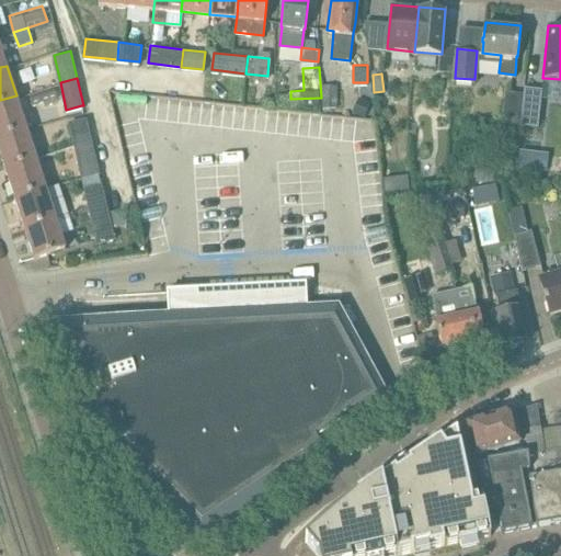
[(336,105),(336,83),(322,82),(322,105),(336,105)]
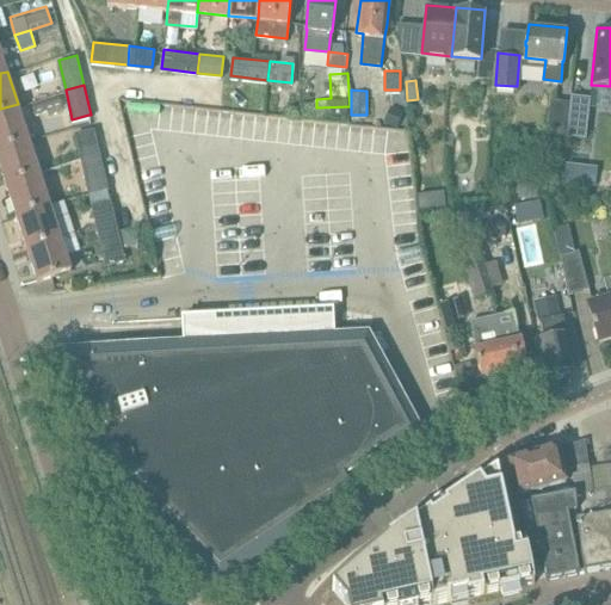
[(571,93),(567,135),(586,136),(590,104),(591,94),(571,93)]
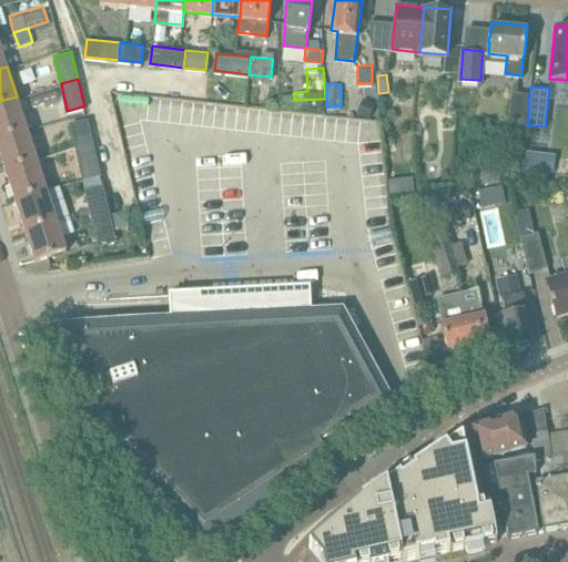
[(513,90),(509,119),(527,121),(529,92),(513,90)]
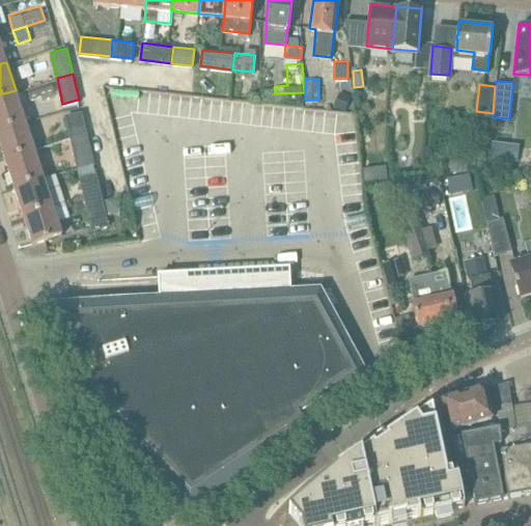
[(16,90),(0,94),(0,126),(25,118),(16,90)]
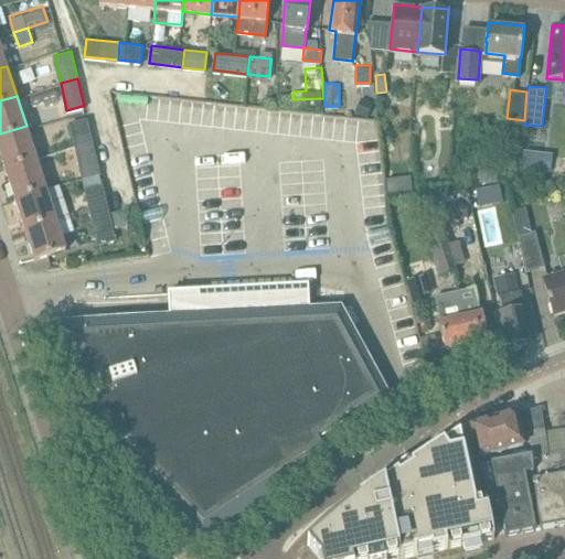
[(75,149),(93,144),(86,117),(70,121),(75,149)]
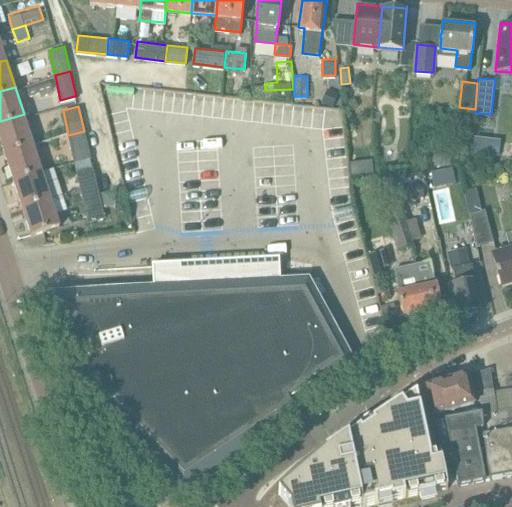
[(24,114),(0,121),(0,136),(4,150),(32,141),(24,114)]
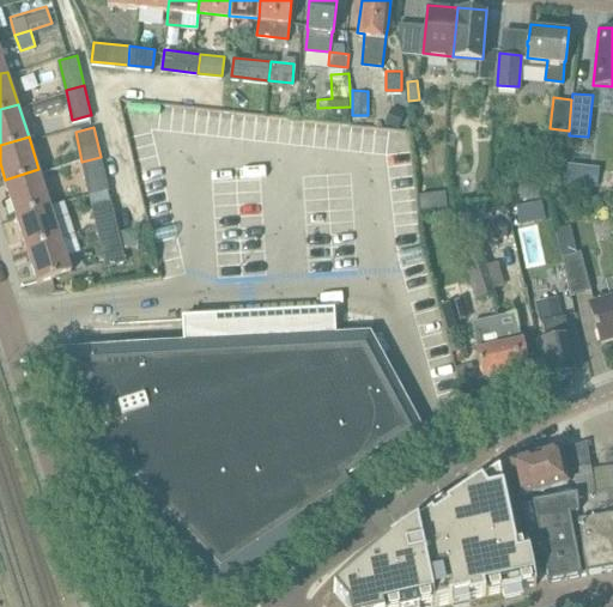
[(82,162),(89,192),(108,187),(101,157),(82,162)]
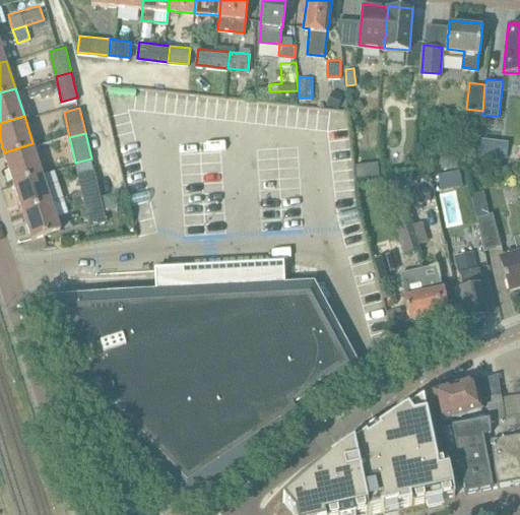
[(33,143),(4,152),(13,181),(42,171),(33,143)]
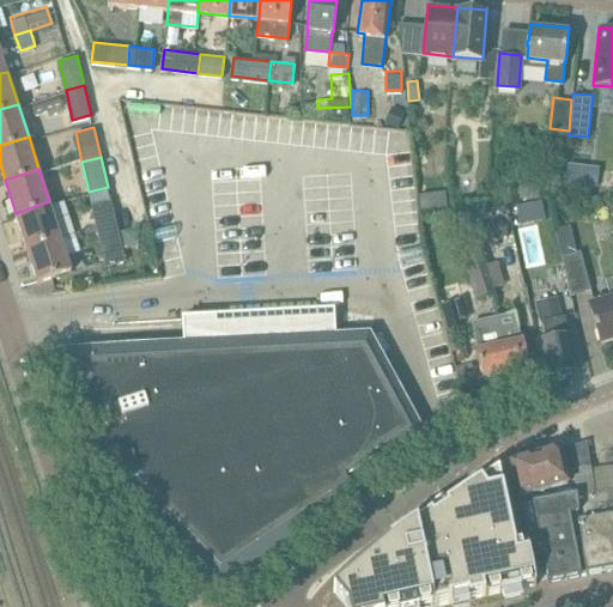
[(525,178),(517,186),(517,196),(540,196),(540,186),(534,178),(525,178)]
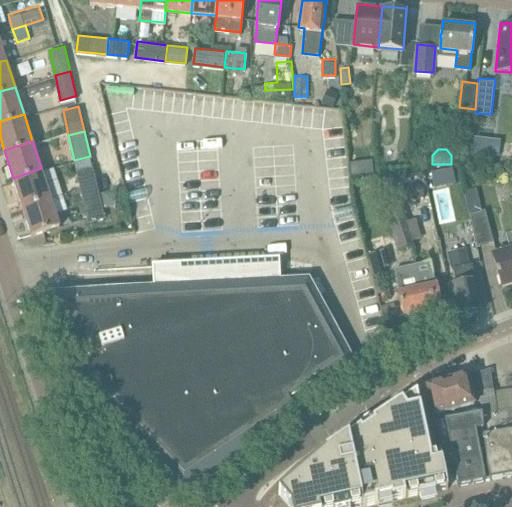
[(83,195),(98,191),(92,167),(77,170),(83,195)]
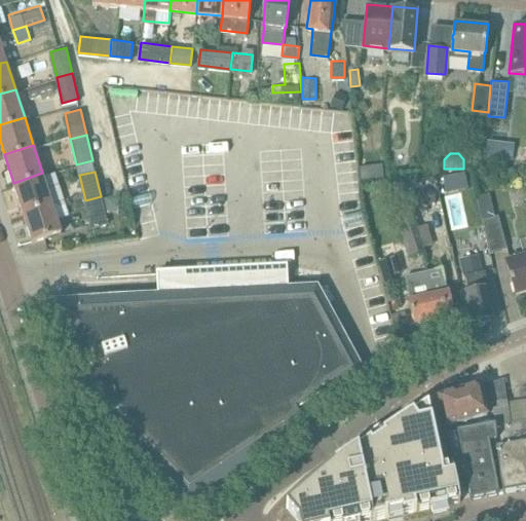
[(42,173),(13,183),(23,211),(51,201),(42,173)]
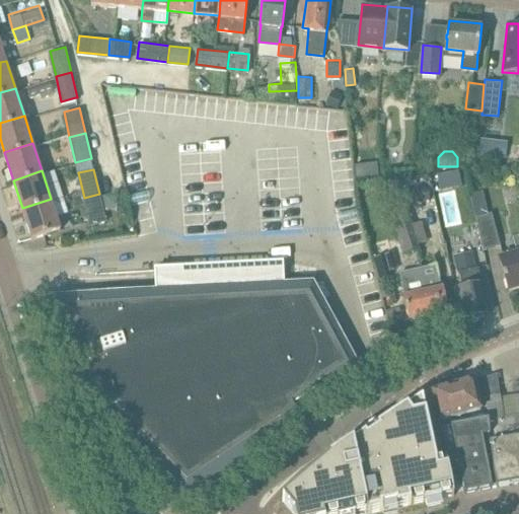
[(479,231),(484,247),(501,243),(492,211),(487,212),(482,189),(470,192),(475,216),(476,216),(479,231)]
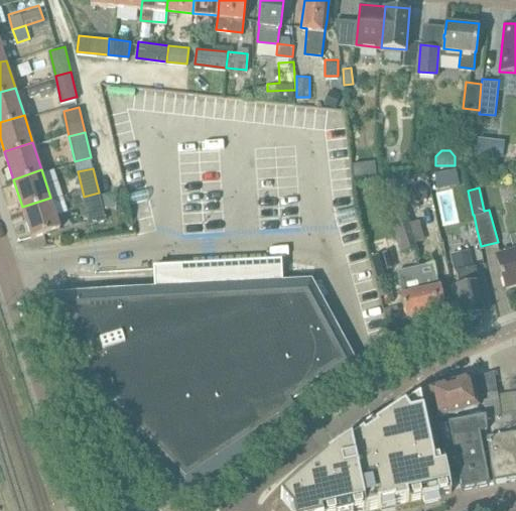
[(105,218),(99,194),(99,193),(84,197),(87,212),(83,212),(85,223),(105,218)]
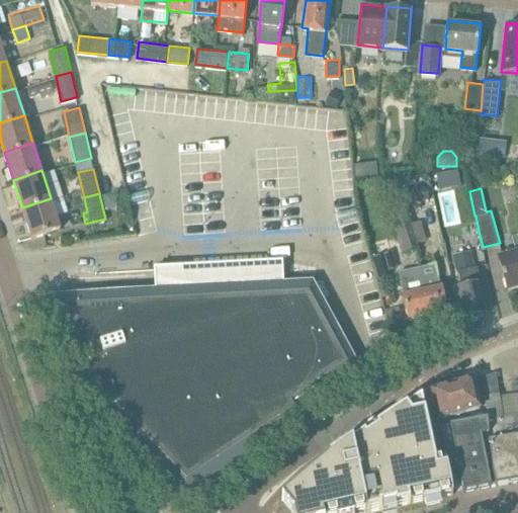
[(51,198),(22,207),(32,236),(60,227),(51,198)]
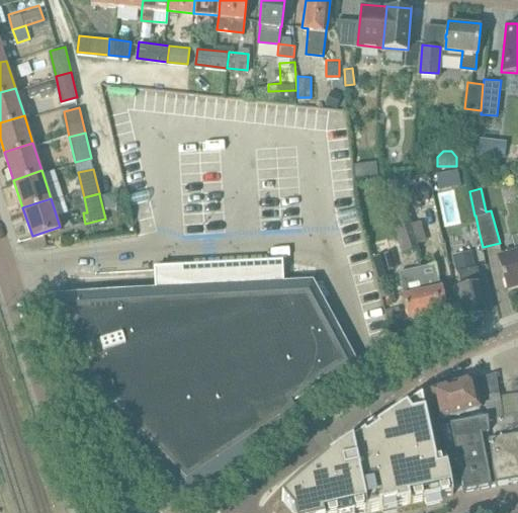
[(410,211),(393,217),(403,251),(420,246),(410,211)]
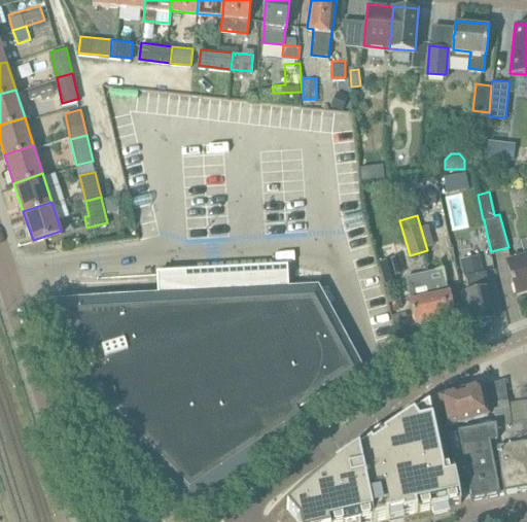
[(517,291),(526,288),(526,238),(522,240),(526,255),(508,262),(513,276),(511,277),(512,281),(514,280),(517,291)]
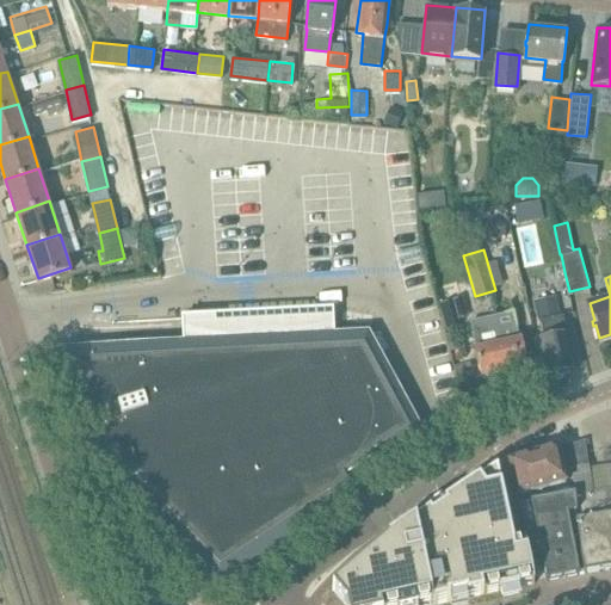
[(562,312),(556,313),(553,295),(537,297),(541,316),(539,316),(544,335),(536,338),(543,372),(559,369),(561,371),(571,370),(571,366),(576,365),(569,329),(567,331),(562,312)]
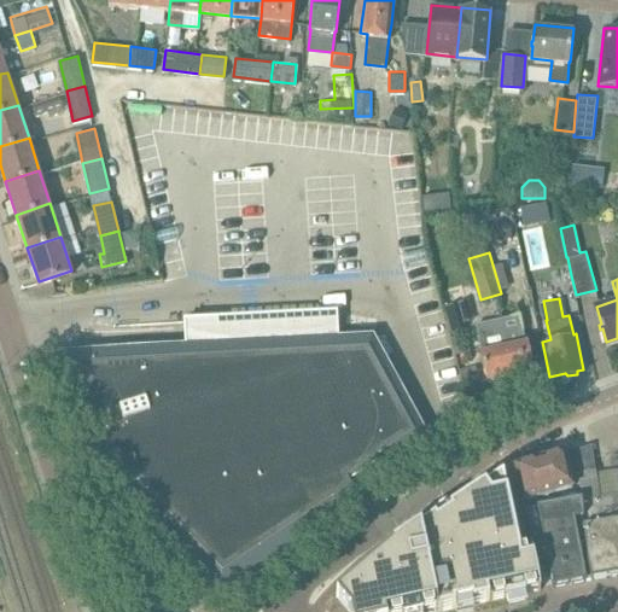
[(458,301),(445,304),(452,331),(465,327),(464,320),(458,301)]
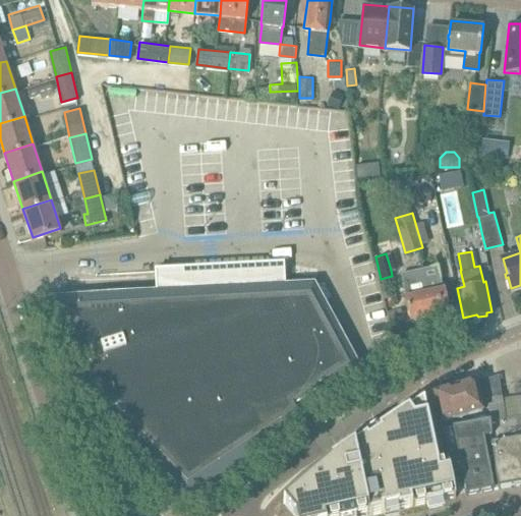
[(438,264),(402,272),(406,294),(405,295),(410,319),(450,308),(445,285),(443,286),(438,264)]
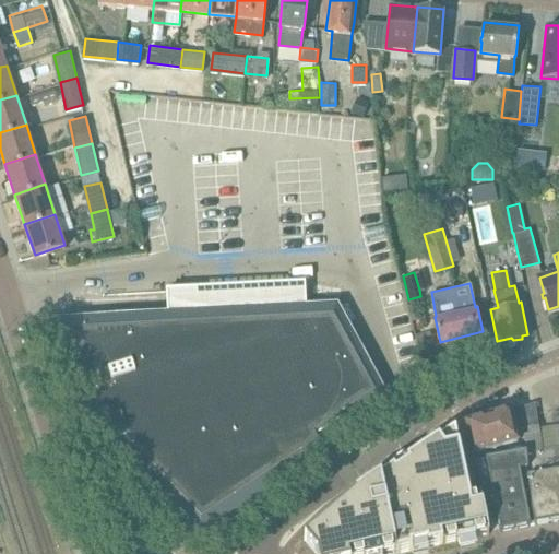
[(168,310),(60,317),(87,401),(94,409),(92,410),(95,413),(93,414),(156,481),(158,479),(201,525),(275,475),(276,478),(320,448),(314,433),(342,414),(345,421),(387,393),(336,302),(307,304),(307,293),(237,296),(237,307),(183,310),(182,286),(167,287),(168,310)]
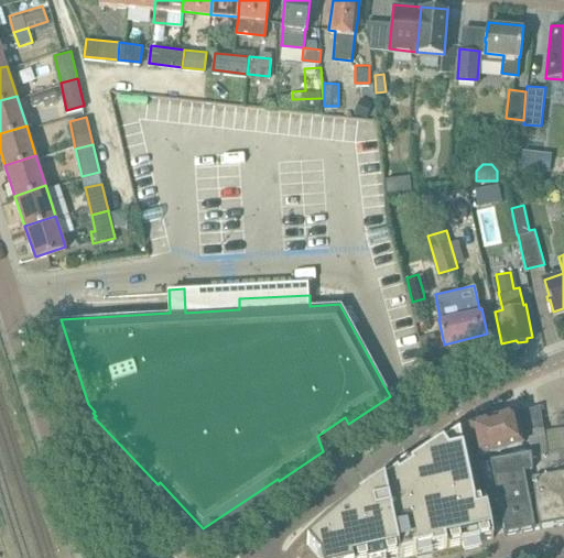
[(418,303),(411,305),(415,320),(422,319),(418,303)]
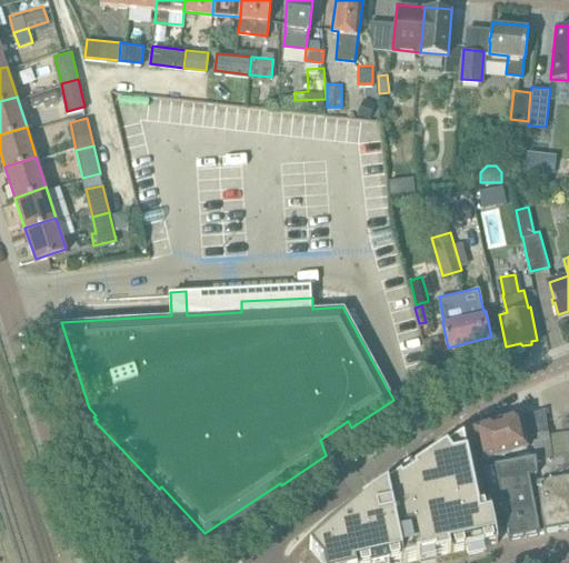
[(438,333),(423,338),(423,339),(427,351),(428,352),(441,349),(438,333)]
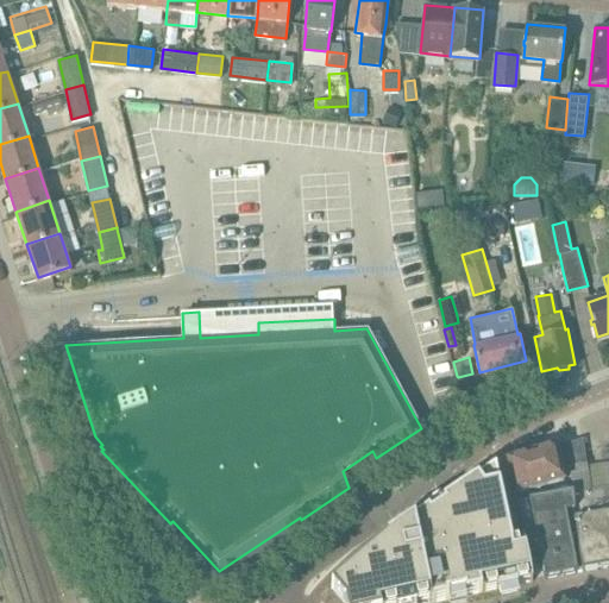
[(582,569),(608,563),(608,484),(591,488),(583,435),(567,440),(573,489),(582,569)]
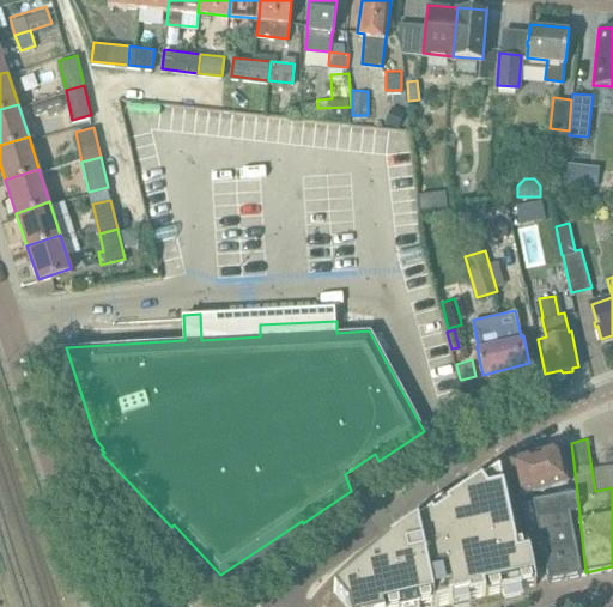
[(517,501),(520,501),(519,492),(568,480),(560,445),(510,460),(513,471),(511,472),(517,501)]
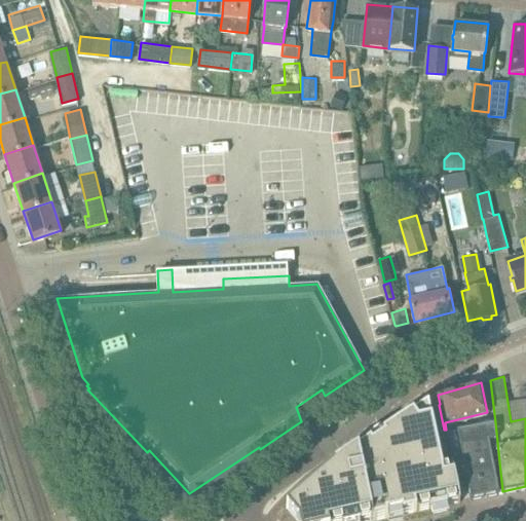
[(337,459),(288,500),(299,515),(300,520),(339,520),(460,497),(454,471),(453,463),(444,466),(430,398),(348,451),(336,458),(337,459)]
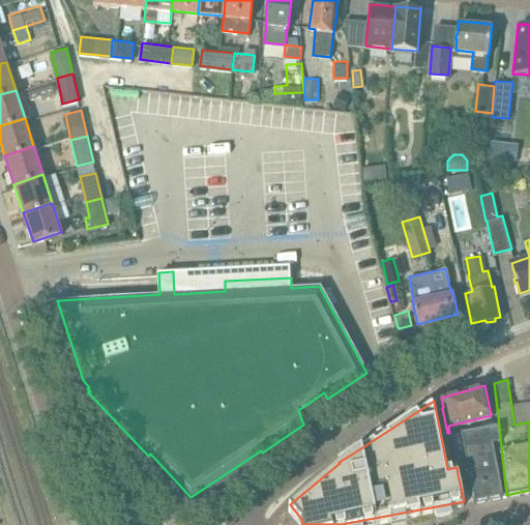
[(474,501),(506,495),(499,426),(449,433),(447,433),(447,436),(450,436),(454,456),(466,454),(474,501)]
